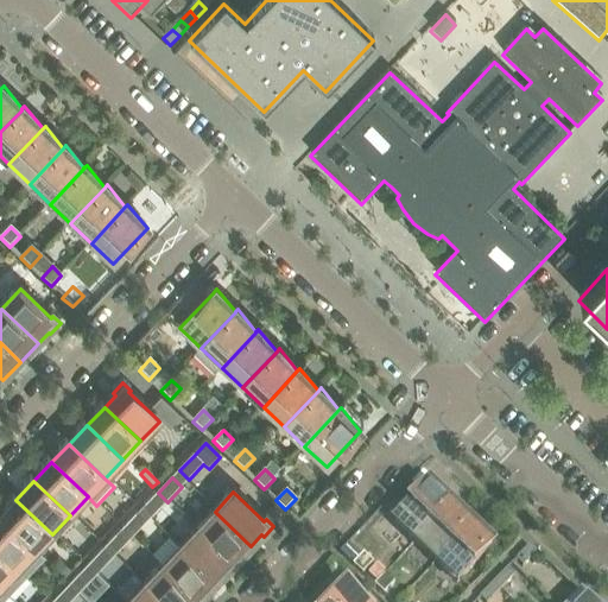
[(449,515),(448,514),(430,492),(393,531),(415,551),(449,515)]
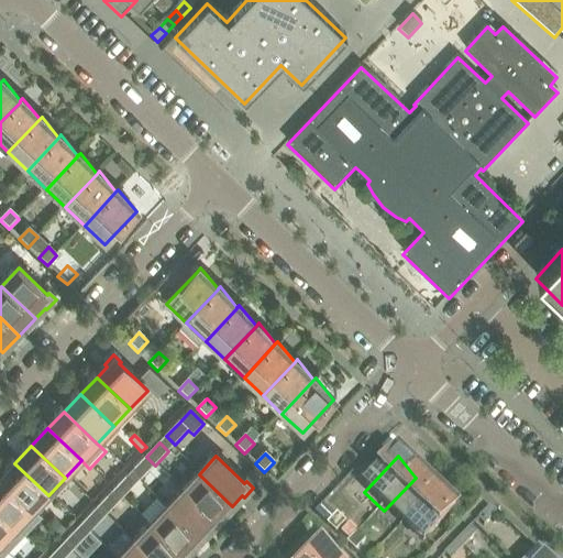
[(155,466),(146,457),(133,471),(142,479),(155,466)]
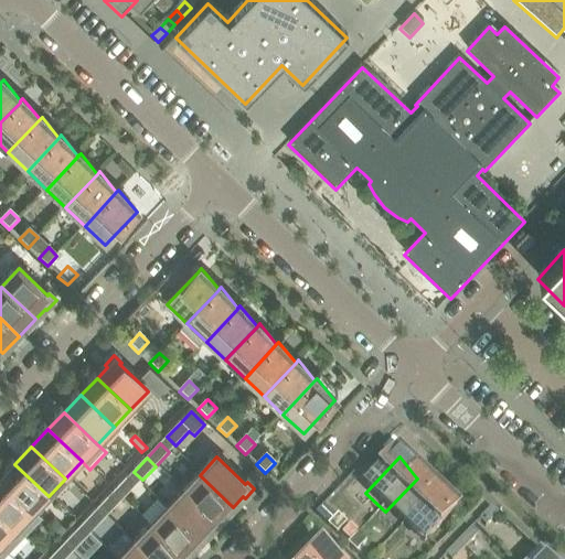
[(49,496),(14,464),(0,479),(0,482),(32,513),(49,496)]
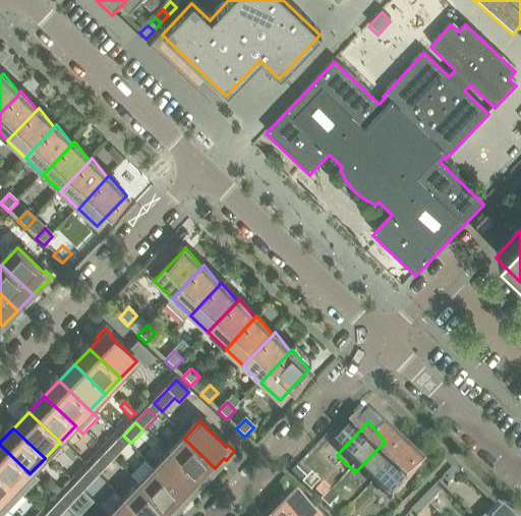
[(215,468),(184,439),(169,454),(199,483),(215,468)]
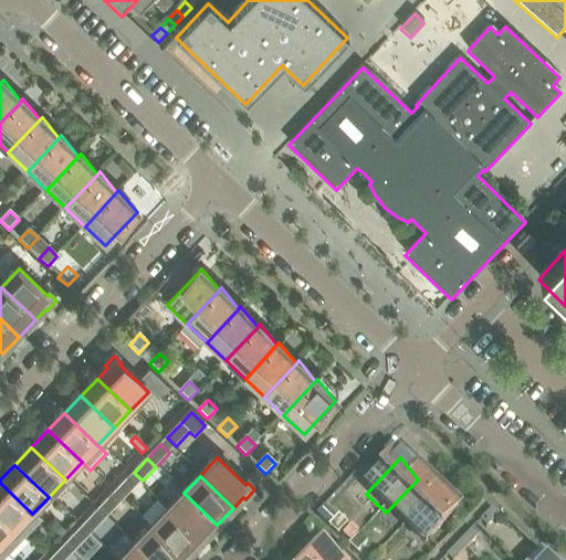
[(405,531),(437,497),(419,476),(417,478),(418,479),(386,513),(405,531)]
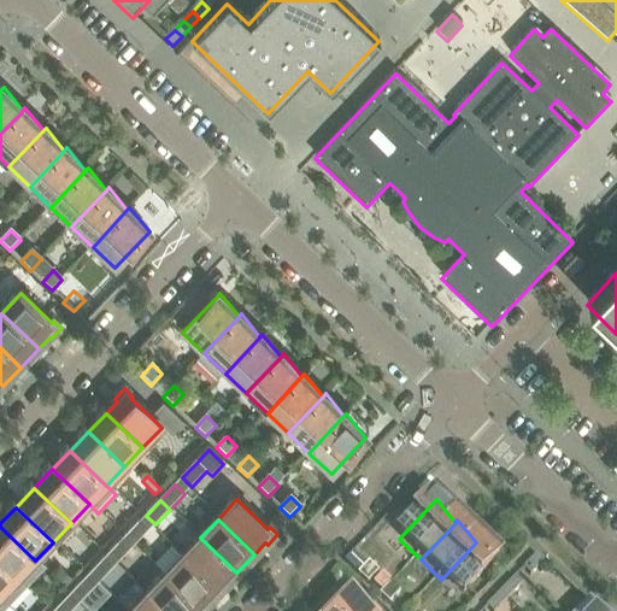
[(148,532),(139,523),(124,538),(134,547),(148,532)]
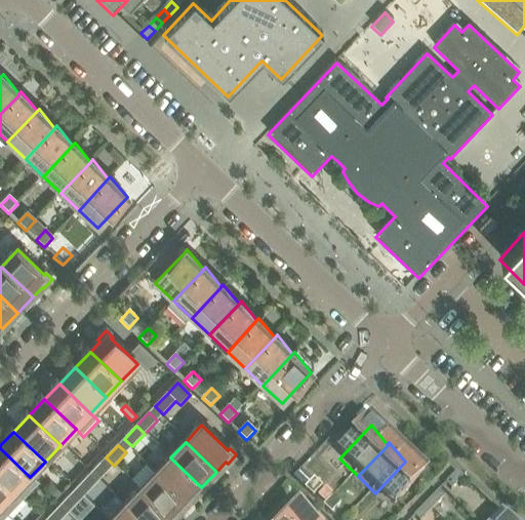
[(30,477),(0,448),(0,479),(23,502),(38,485),(30,477)]
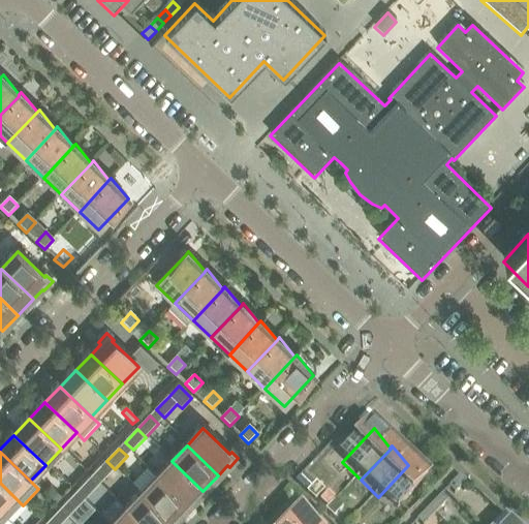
[(115,469),(106,461),(94,474),(102,483),(115,469)]
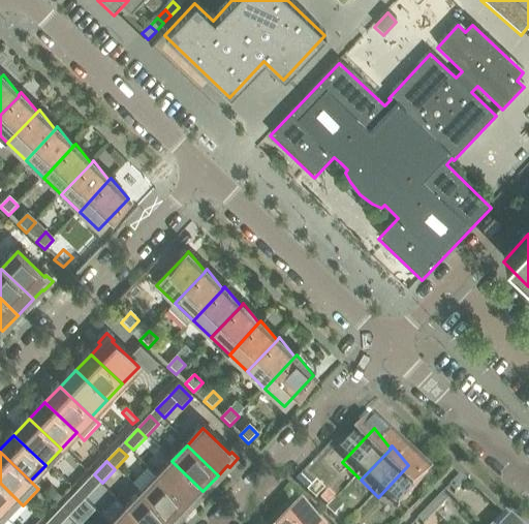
[(203,491),(172,461),(156,478),(187,507),(203,491)]
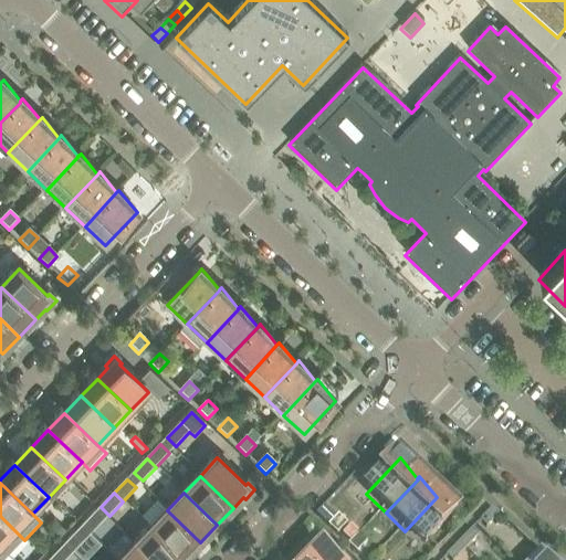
[(425,550),(453,520),(457,517),(439,495),(437,497),(405,531),(425,550)]
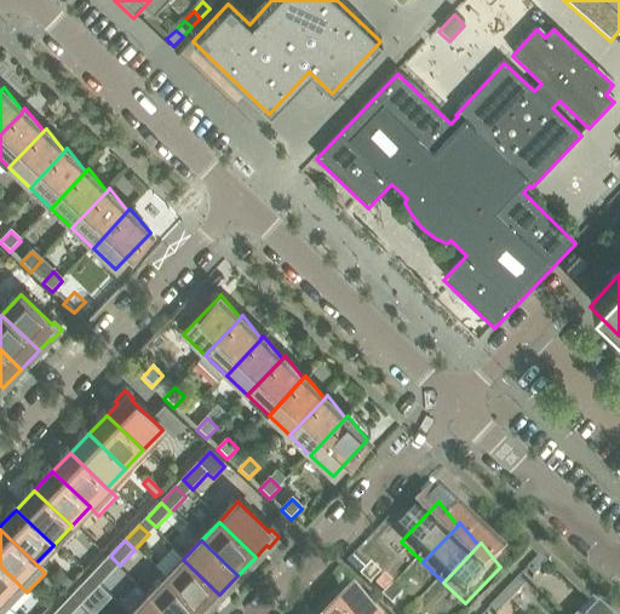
[(219,595),(183,560),(165,579),(201,613),(204,613),(219,595)]
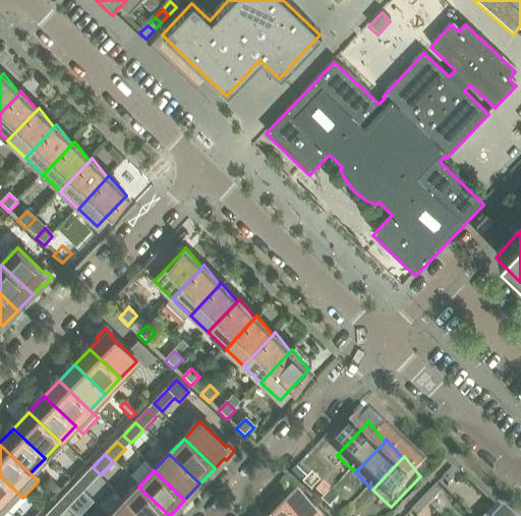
[(95,480),(88,473),(74,486),(82,494),(95,480)]
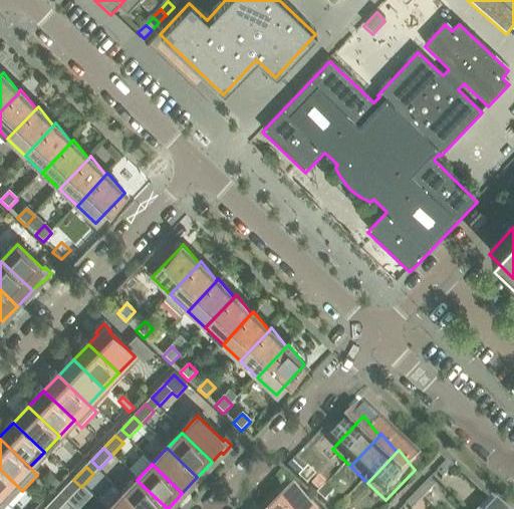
[(441,487),(453,474),(447,468),(435,481),(441,487)]
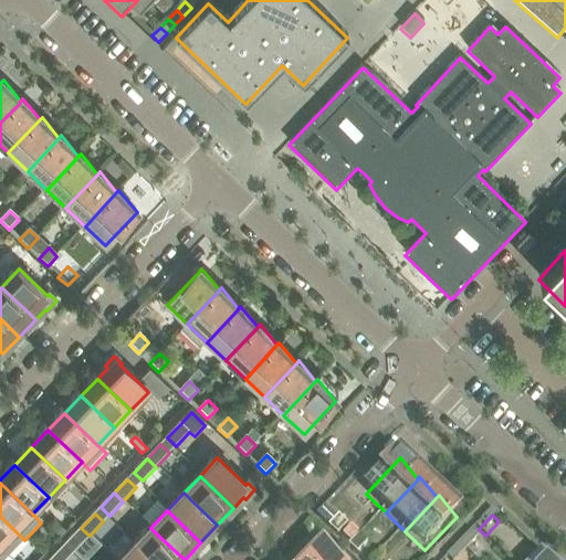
[(24,540),(0,516),(0,549),(8,557),(24,540)]
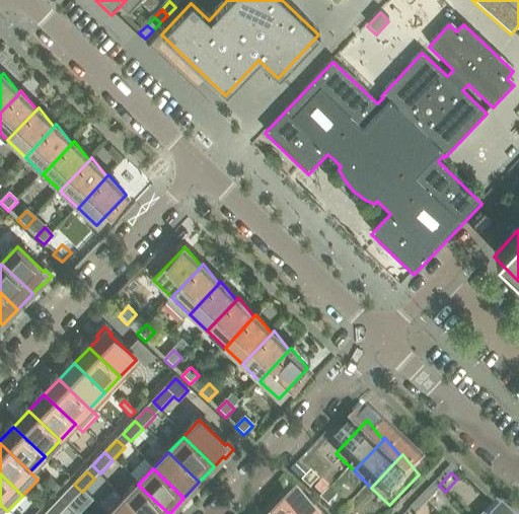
[(309,498),(318,488),(310,480),(301,490),(309,498)]
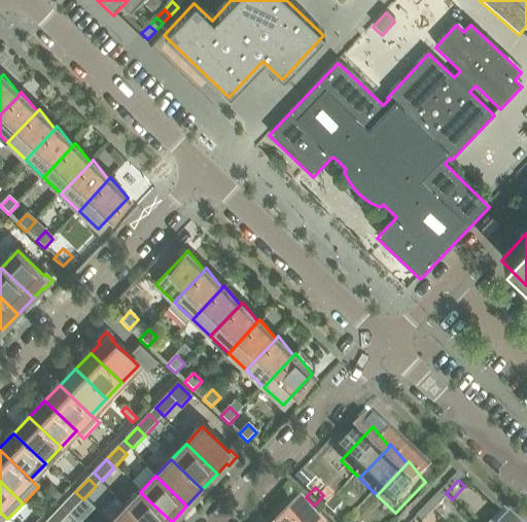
[(51,488),(45,494),(56,503),(62,497),(51,488)]
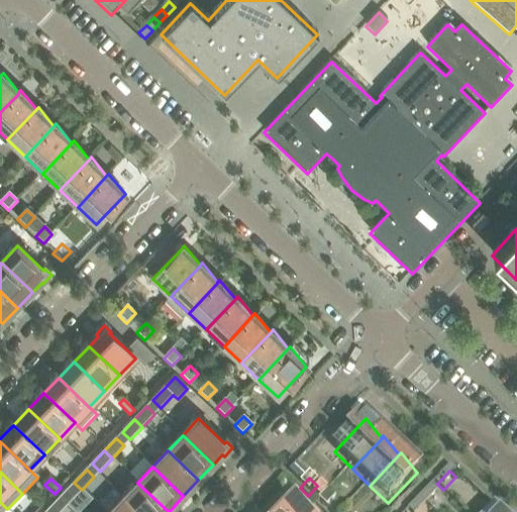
[(82,490),(74,483),(62,495),(70,503),(82,490)]
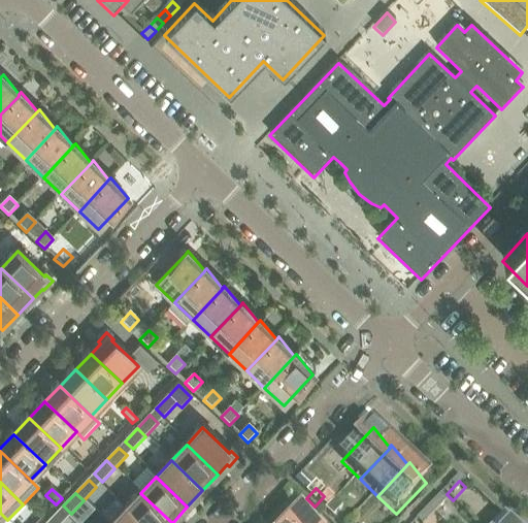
[(171,522),(140,493),(125,509),(139,522),(171,522)]
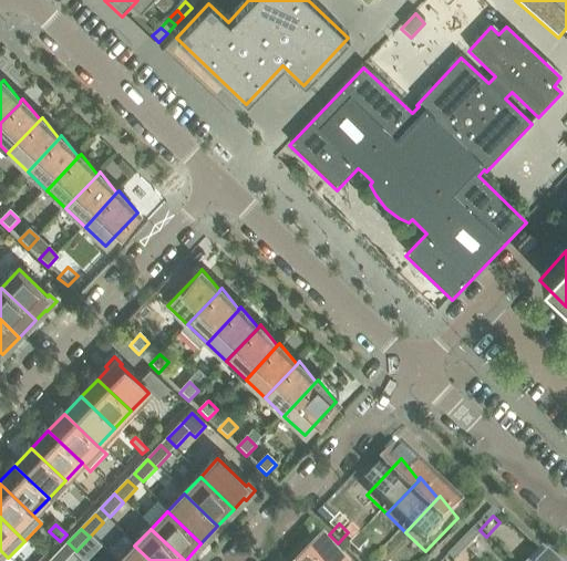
[(465,559),(480,544),(473,538),(459,552),(465,559)]
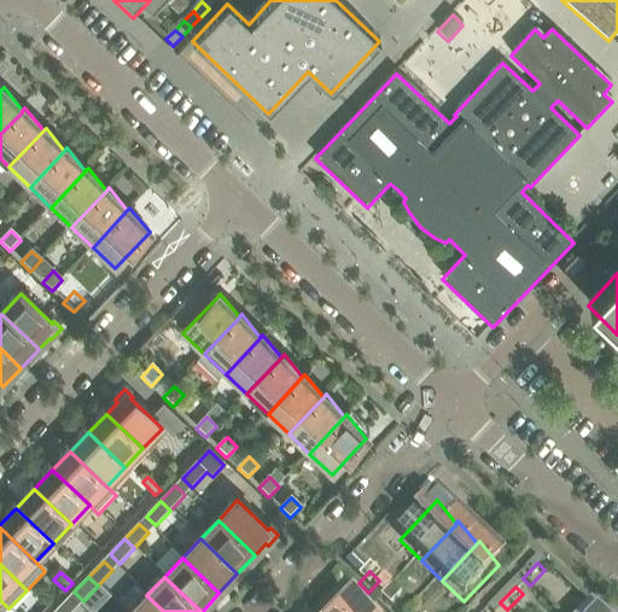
[(392,611),(401,601),(391,593),(380,604),(388,611),(392,611)]
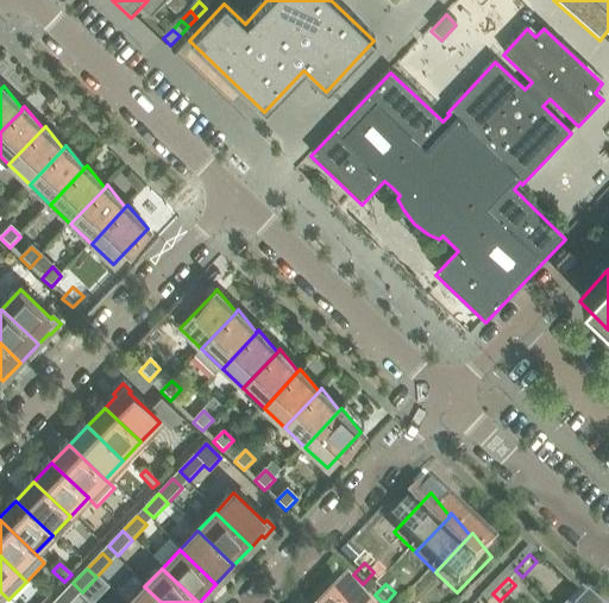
[(161,602),(144,586),(130,602),(161,602)]
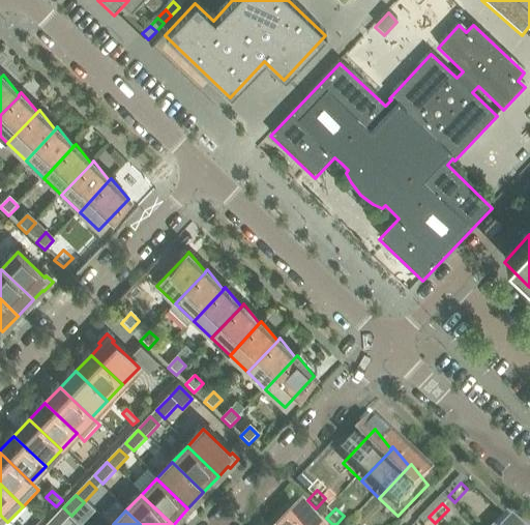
[(303,524),(298,519),(300,518),(293,511),(285,520),(286,522),(284,524),(303,524)]
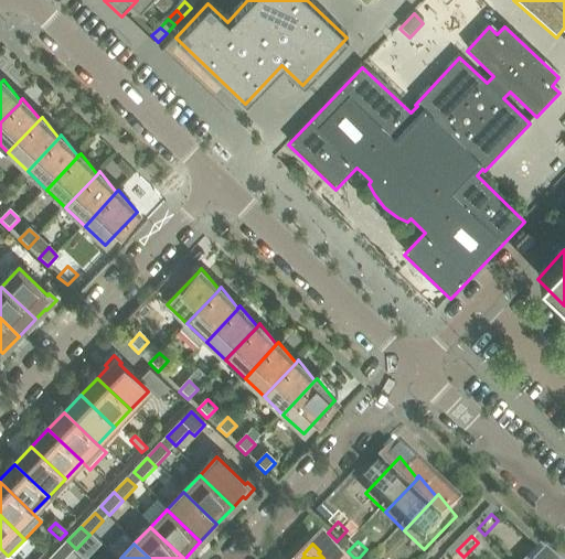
[(67,558),(71,556),(62,547),(52,558),(67,558)]
